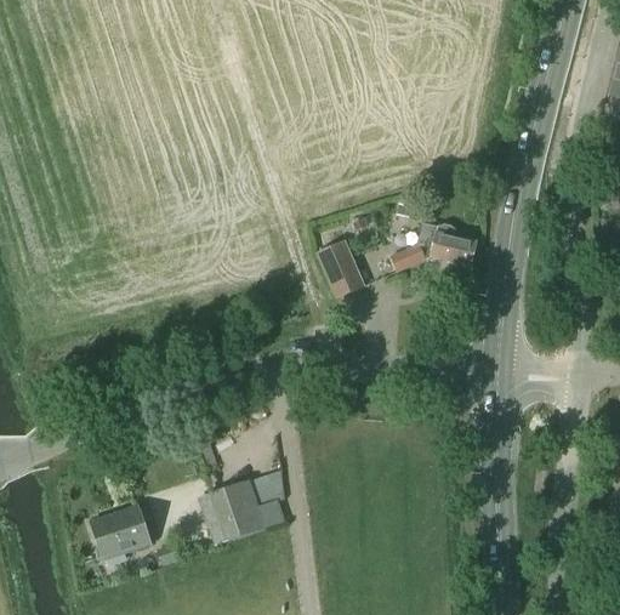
[(400,203),(399,211),(413,214),(414,206),(400,203)]
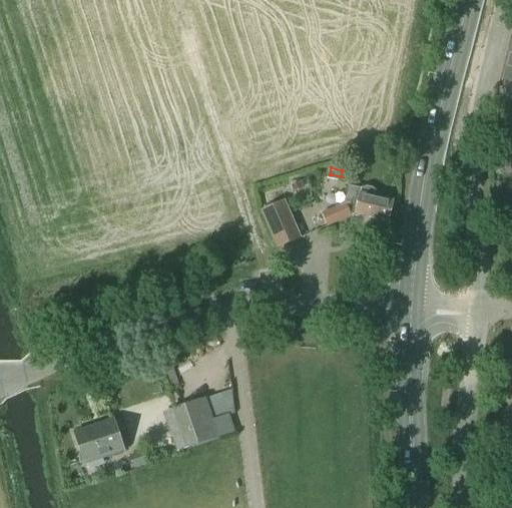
[(292,181),(294,187),(302,184),(301,178),(292,181)]
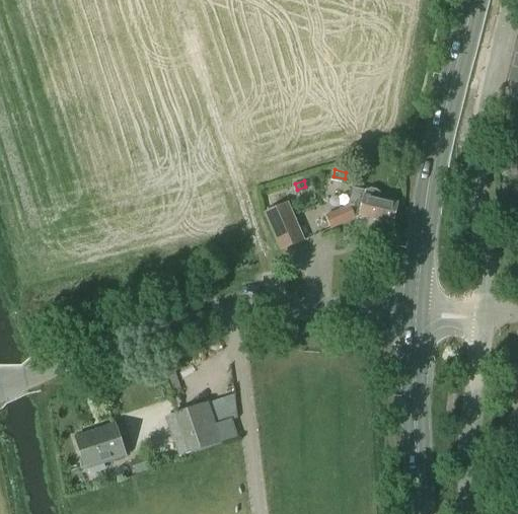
[(392,220),(396,200),(379,196),(380,191),(379,191),(376,188),(370,186),(367,188),(365,187),(365,189),(353,186),(349,205),(327,214),(333,225),(360,213),(392,220)]
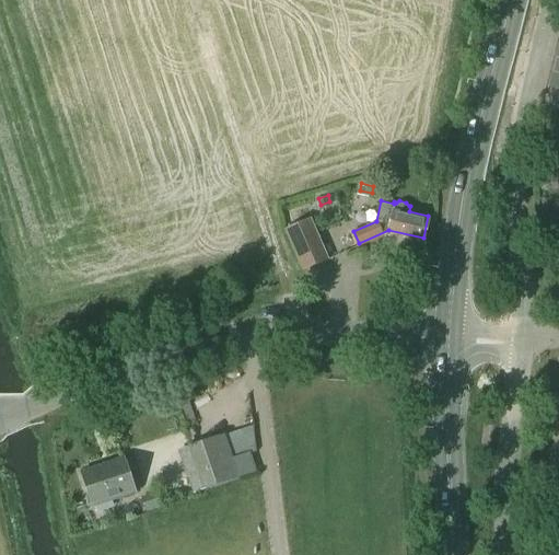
[(317,259),(326,257),(313,216),(288,223),(301,265),(317,259)]
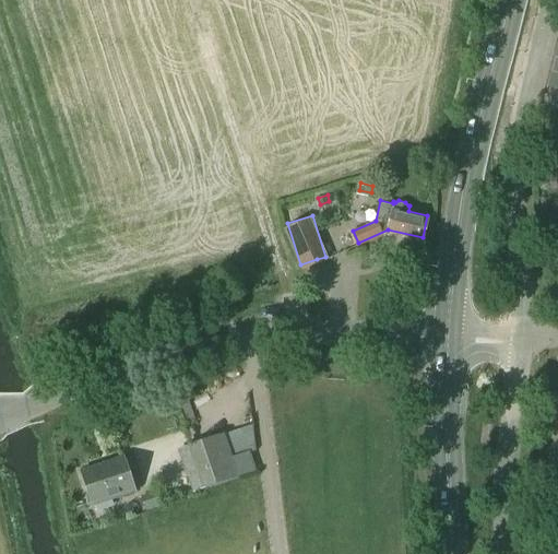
[(224,432),(190,443),(204,484),(238,472),(224,432)]
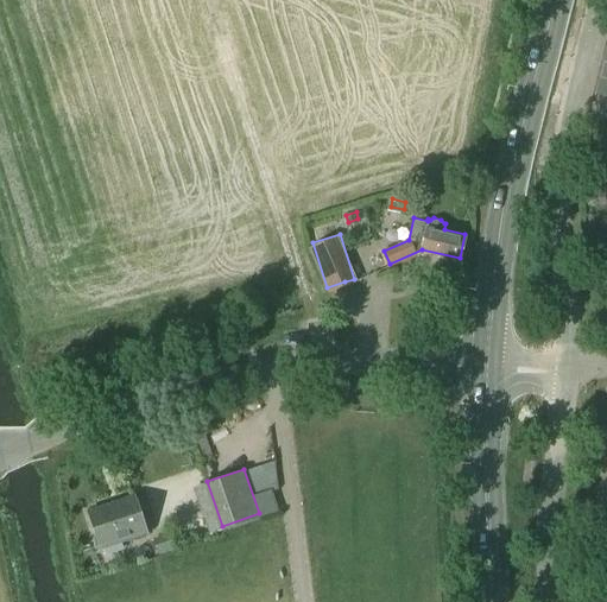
[(102,545),(147,530),(136,494),(90,509),(102,545)]
